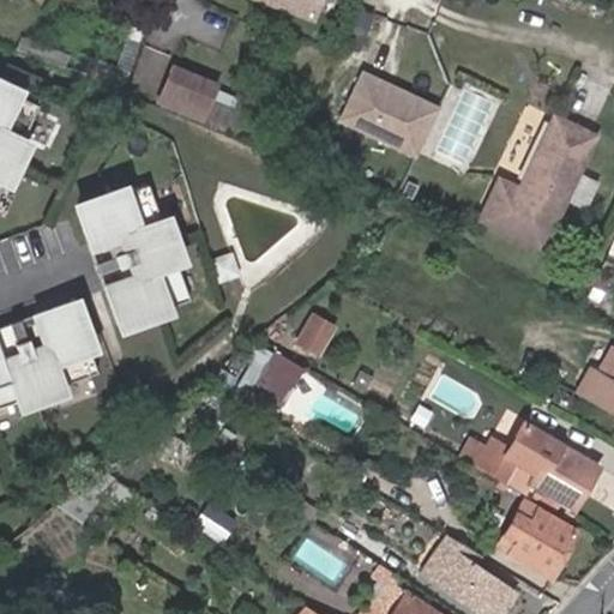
[(276,0),(314,13),(319,0),(276,0)]
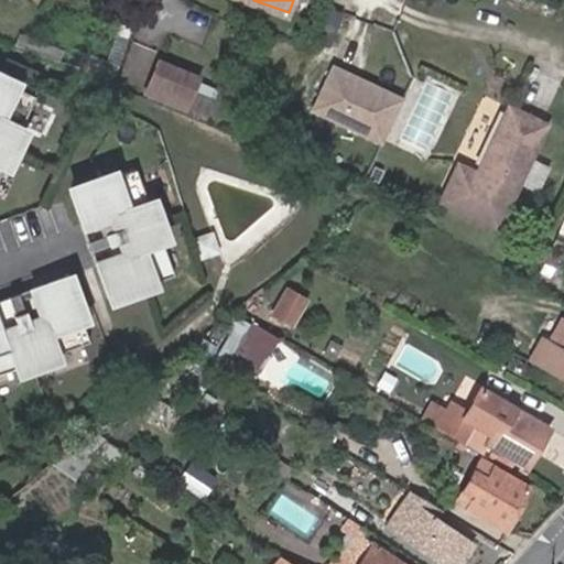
[(353,28),(361,2),(355,0),(329,0),(323,18),(353,28)]
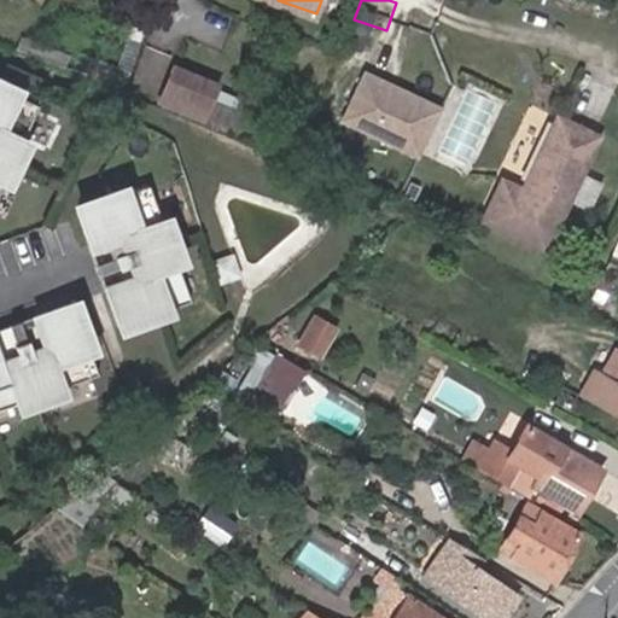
[(129,73),(145,30),(130,25),(116,66),(116,68),(129,73)]
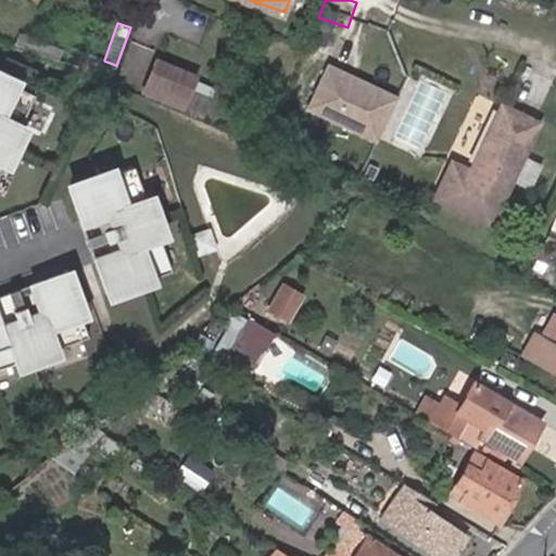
[(32,49),(35,40),(17,35),(14,42),(32,49)]
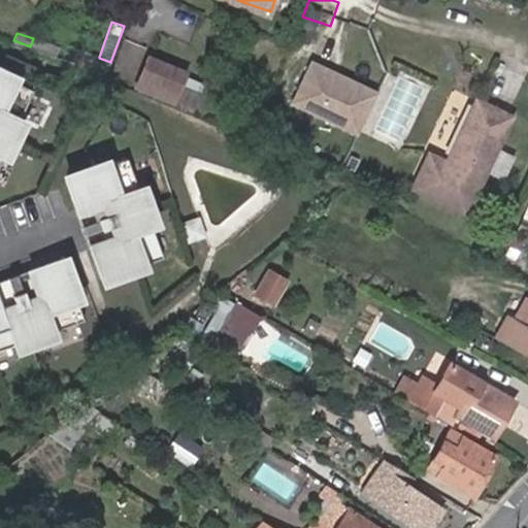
[(60,58),(63,51),(33,38),(30,46),(60,58)]
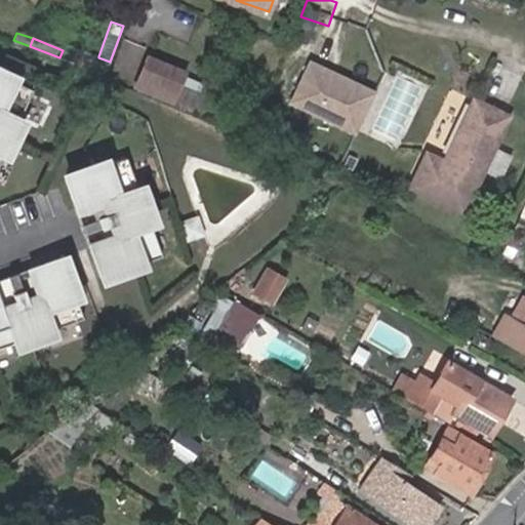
[(105,75),(110,62),(98,57),(98,56),(66,43),(63,50),(59,57),(61,57),(105,75)]
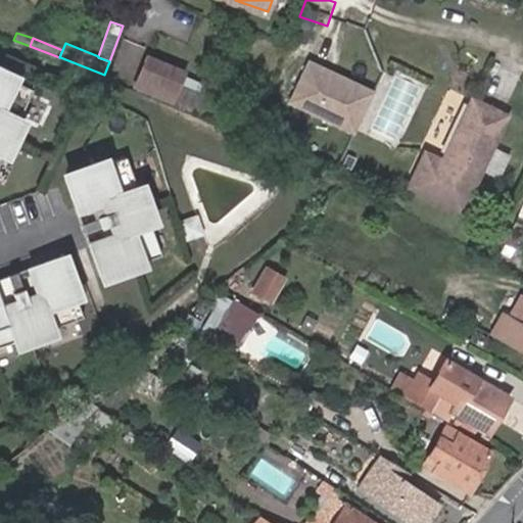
[(178,84),(183,72),(146,55),(134,86),(190,110),(197,92),(178,84)]
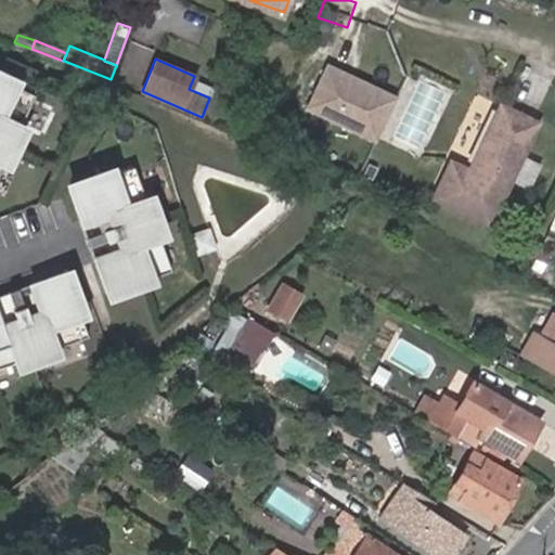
[(375,141),(396,99),(330,67),(310,110),(375,141)]
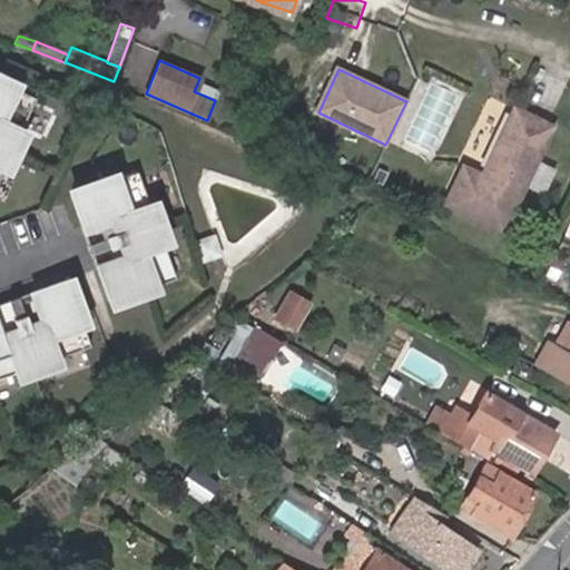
[(432,80),(406,139),(436,151),(462,92),(432,80)]
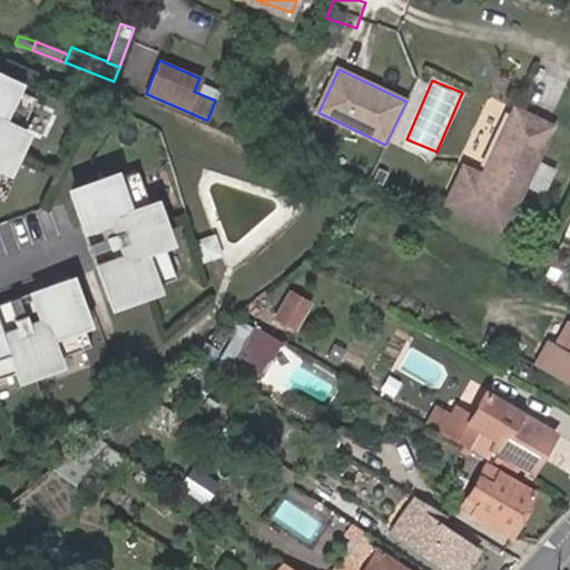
[(20,129),(33,98),(0,81),(0,144),(12,150),(22,130),(20,129)]
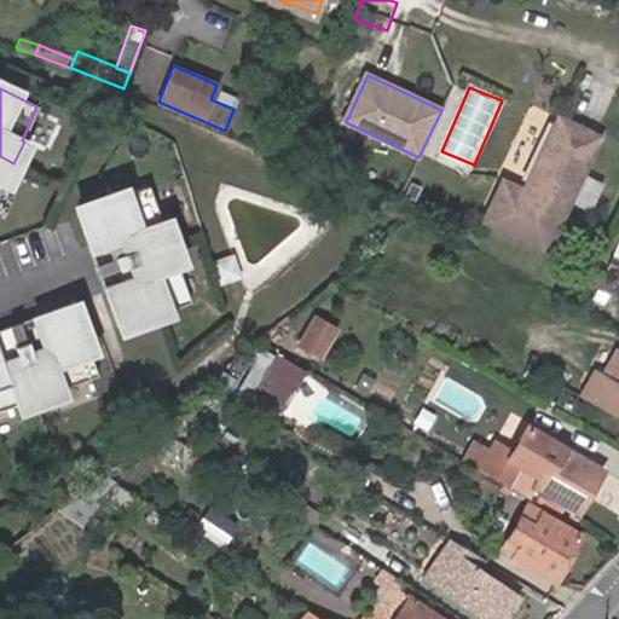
[(582,174),(599,137),(556,116),(522,189),(502,180),(482,221),(545,250),(570,200),(582,174)]
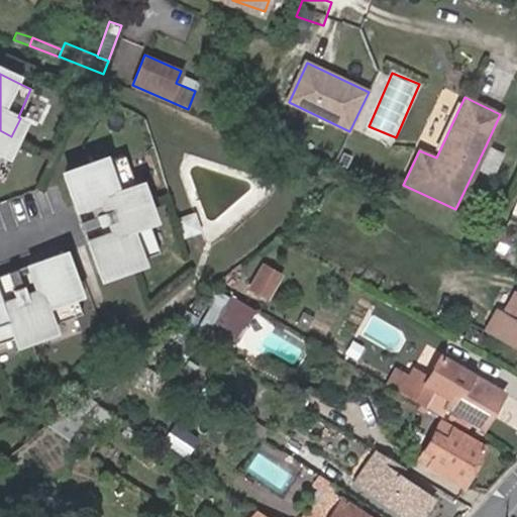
[(0,156),(1,153),(3,154),(11,136),(0,130),(0,156)]
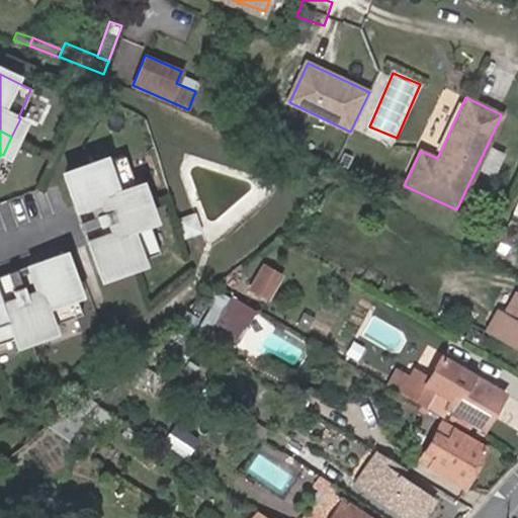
[(493,175),(503,154),(487,146),(477,167),(493,175)]
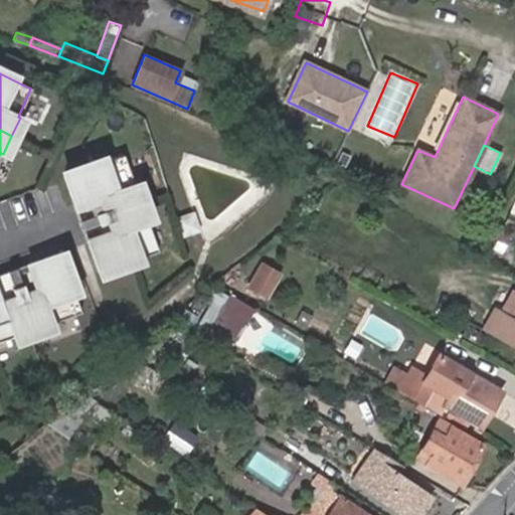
[(134,183),(123,153),(62,176),(73,206),(103,195),(108,208),(78,219),(80,224),(142,201),(136,182),(134,183)]
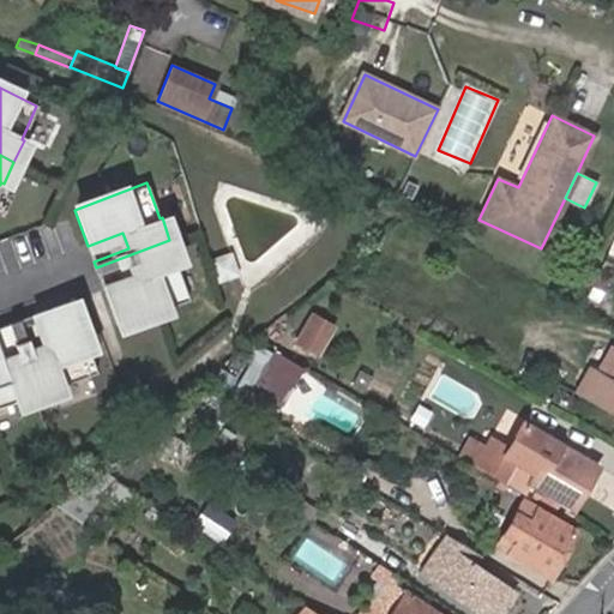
[(128,248),(122,233),(88,246),(94,262),(128,248)]
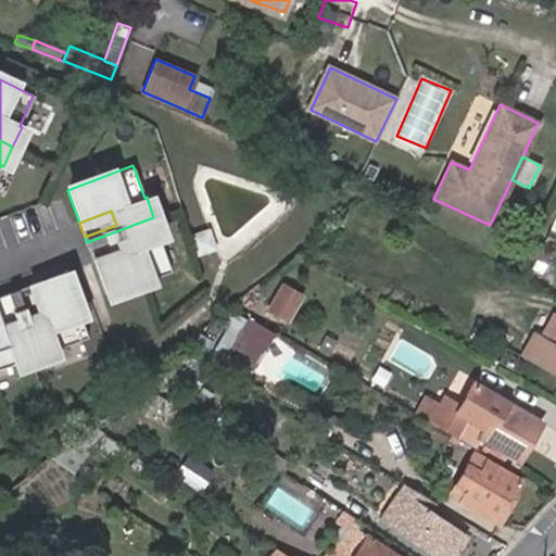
[(171,270),(159,239),(161,238),(153,217),(87,242),(88,248),(121,236),(126,251),(93,262),(105,293),(171,270)]
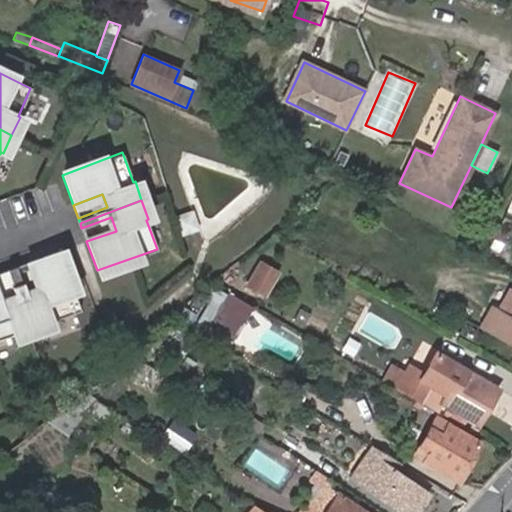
[(181,233),(196,227),(190,213),(176,218),(181,233)]
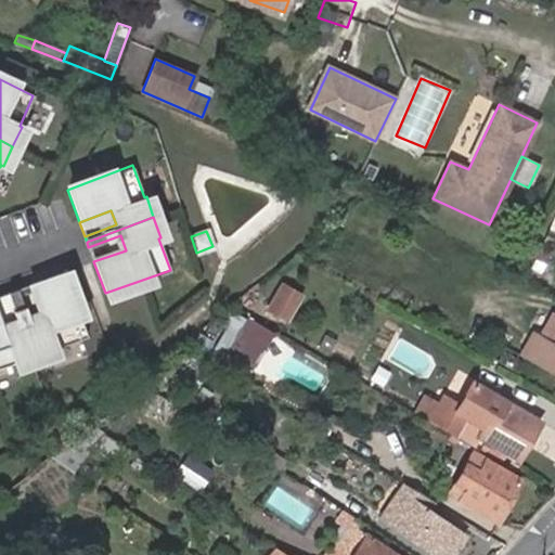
[(126,250),(120,235),(88,247),(93,261),(126,250)]
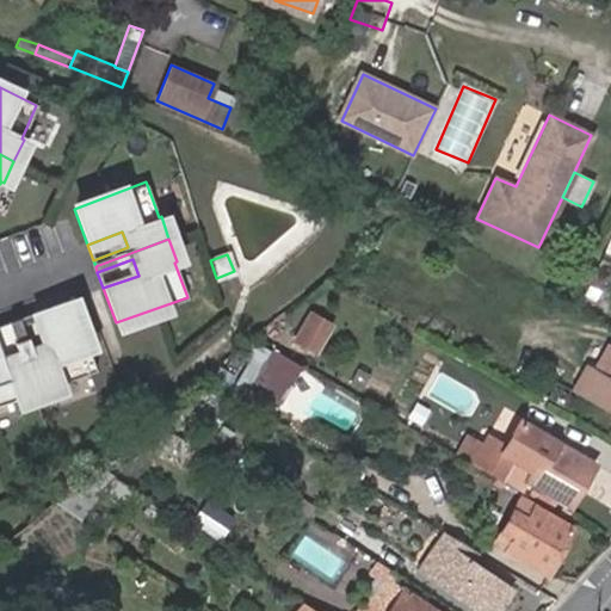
[(79,296),(36,312),(48,347),(31,353),(18,318),(13,320),(39,393),(61,386),(60,383),(96,370),(90,352),(98,350),(79,296)]
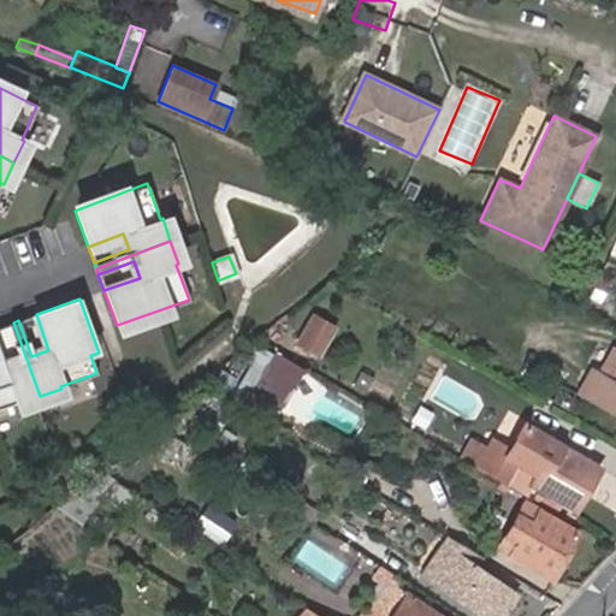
[(36,314),(18,320),(31,356),(48,350),(36,314)]
